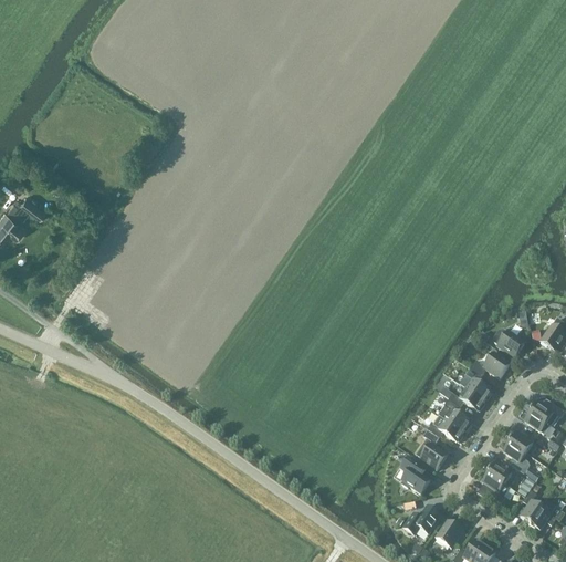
[(23,169),(19,166),(13,174),(18,177),(23,169)]
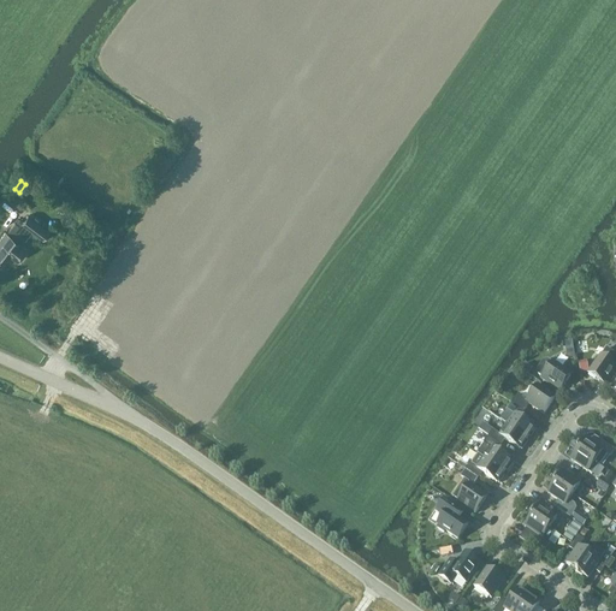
[(41,236),(48,227),(27,212),(18,223),(15,219),(6,230),(4,229),(0,233),(0,264),(10,253),(16,257),(25,244),(21,241),(30,227),(41,236)]
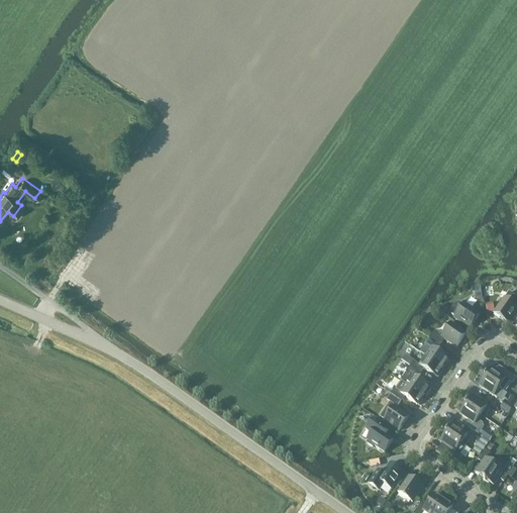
[(507,319),(516,305),(516,293),(509,288),(505,294),(504,294),(493,309),(507,319)]
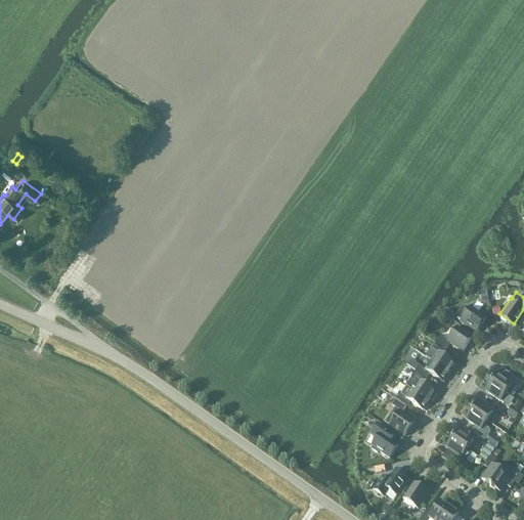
[(470,304),(467,302),(462,303),(456,311),(456,315),(461,317),(460,318),(476,330),(486,315),(470,304)]
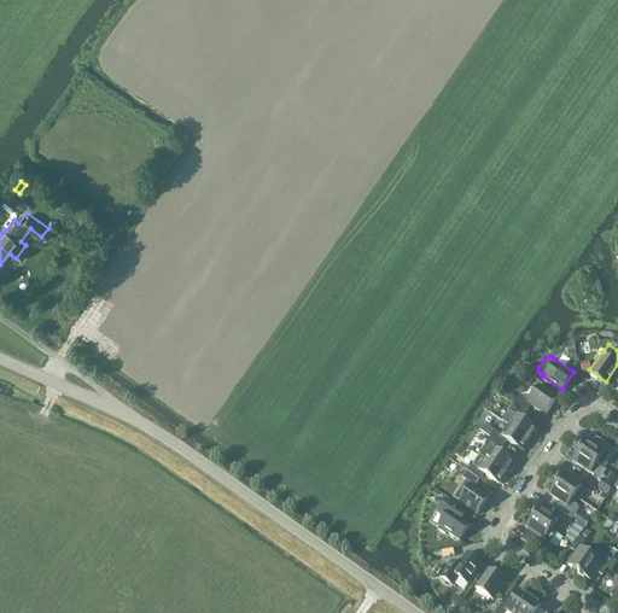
[(530,401),(546,410),(557,395),(538,381),(528,397),(518,391),(512,400),(525,409),(530,401)]
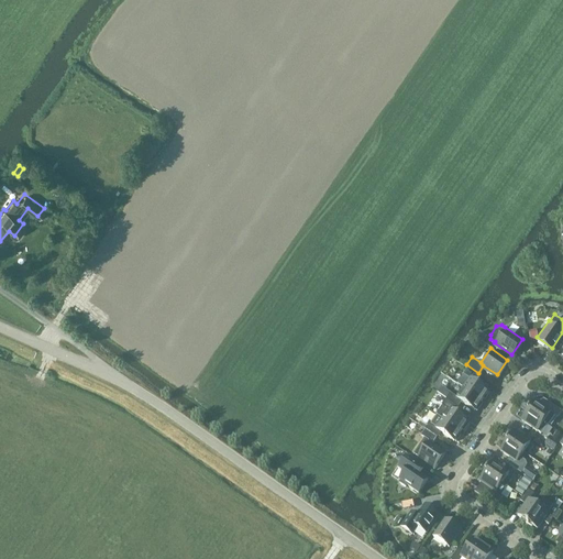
[(475,379),(478,373),(466,364),(456,380),(463,385),(482,397),(483,395),(485,396),(489,390),(488,388),(488,387),(475,379)]
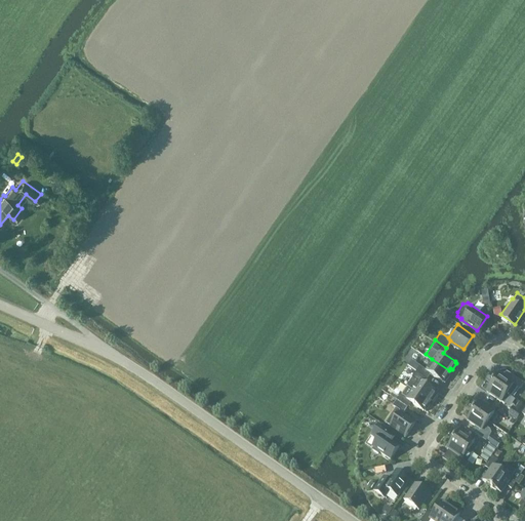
[(447,372),(449,370),(432,359),(426,367),(419,362),(415,368),(427,375),(430,370),(443,379),(443,378),(444,379),(449,373),(447,372)]
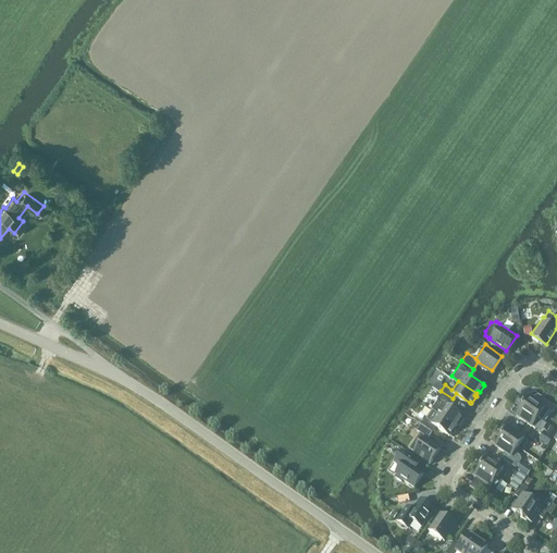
[(448,404),(453,398),(441,391),(437,396),(437,397),(431,406),(437,410),(456,424),(457,421),(459,422),(463,415),(461,414),(462,414),(448,404)]
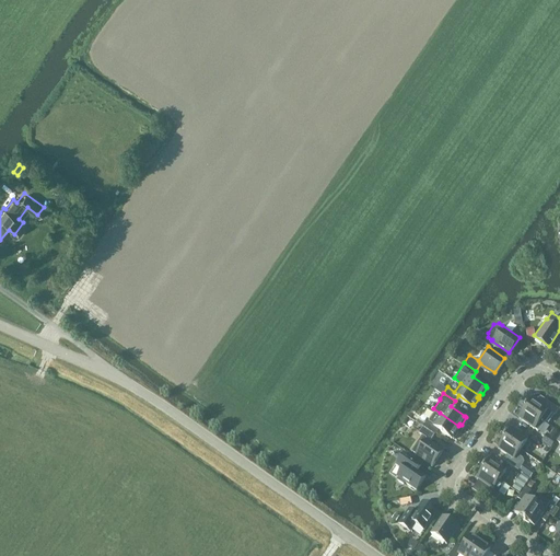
[(558,405),(547,397),(544,403),(532,395),(525,405),(545,418),(546,419),(552,409),(555,412),(558,405)]
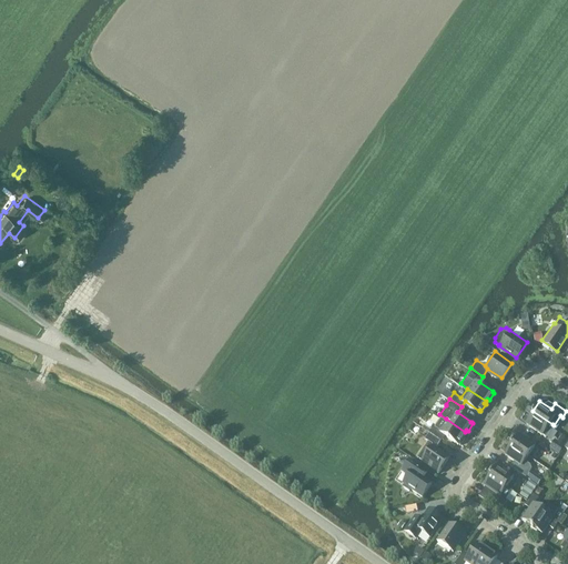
[(546,433),(553,424),(533,411),(526,421),(543,432),(543,431),(546,433)]
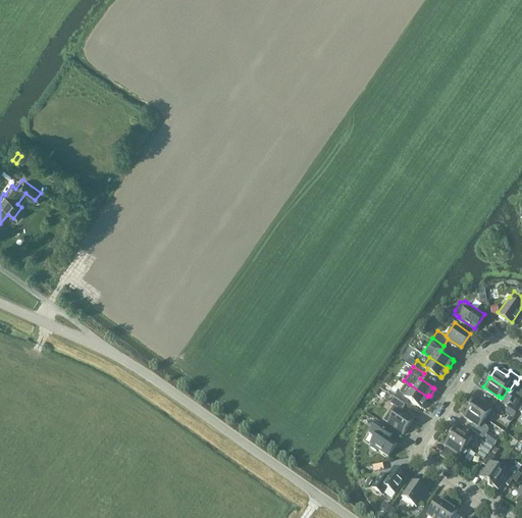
[(425,399),(427,397),(410,384),(404,394),(398,389),(394,395),(405,402),(408,397),(421,405),(422,406),(427,400),(425,399)]
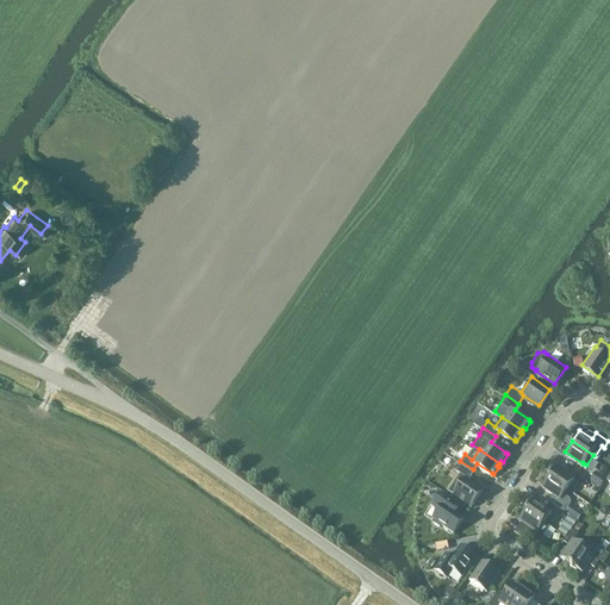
[(468,476),(473,469),(460,461),(455,467),(460,471),(447,487),(453,491),(452,491),(471,504),(483,487),(464,474),(465,473),(468,476)]
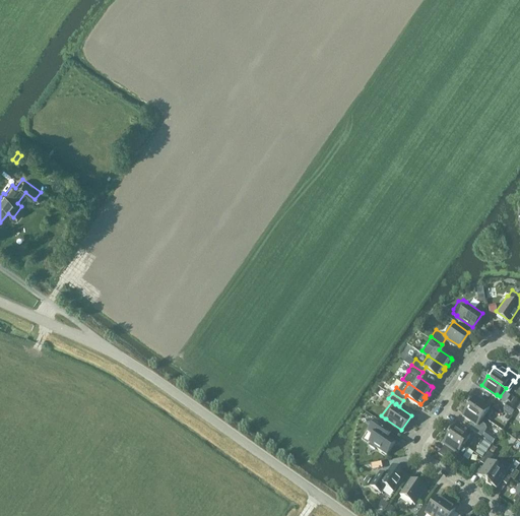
[(468,403),(483,413),(490,405),(474,395),(468,403)]
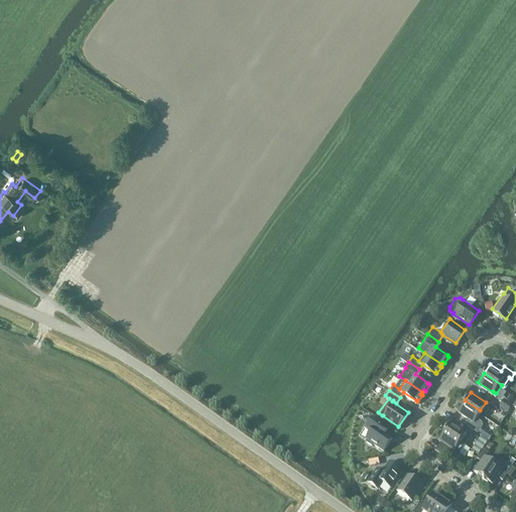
[(505,395),(499,403),(507,409),(513,401),(505,395)]
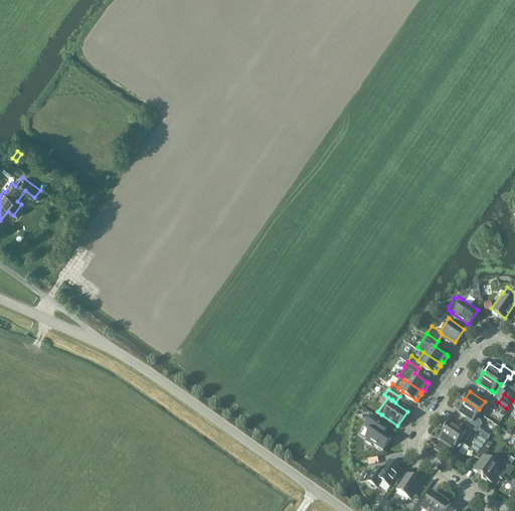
[(476,414),(479,409),(464,399),(458,408),(469,416),(465,421),(477,430),(480,424),(482,421),(481,417),(480,417),(476,414)]
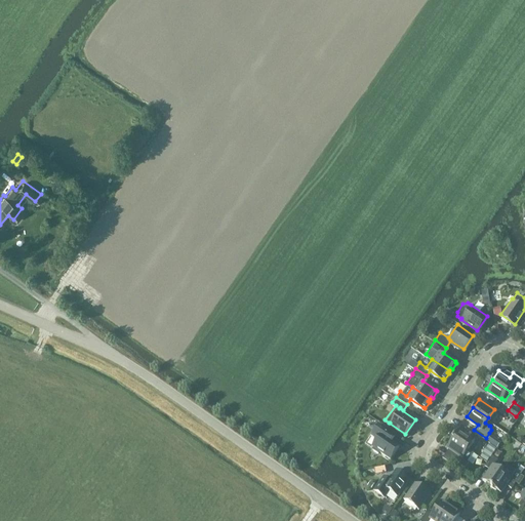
[(389,436),(392,431),(378,422),(370,433),(376,437),(372,443),(373,444),(372,446),(378,450),(379,448),(390,455),(399,443),(389,436)]
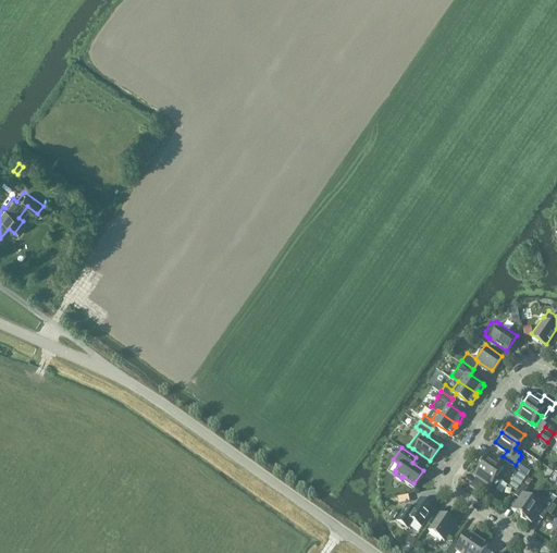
[(503,478),(497,474),(504,464),(487,453),(481,463),(503,478)]
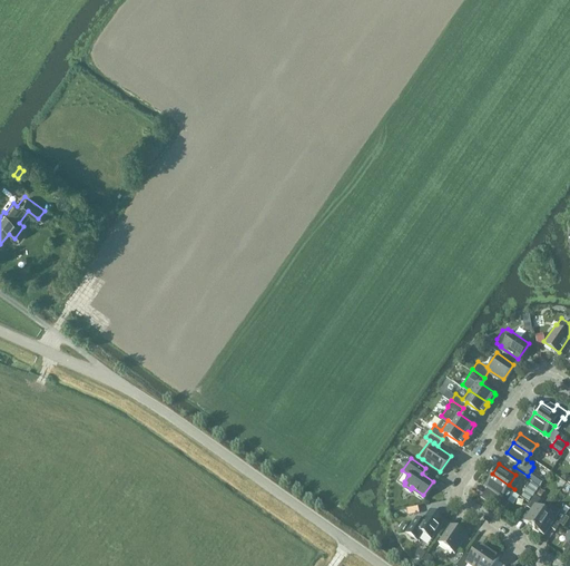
[(538,472),(533,479),(538,482),(542,477),(538,472)]
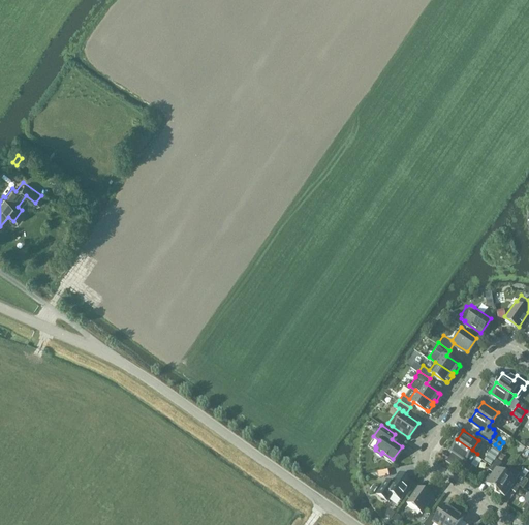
[(471,462),(477,454),(457,439),(450,449),(461,456),(458,461),(468,468),(472,463),(471,462)]
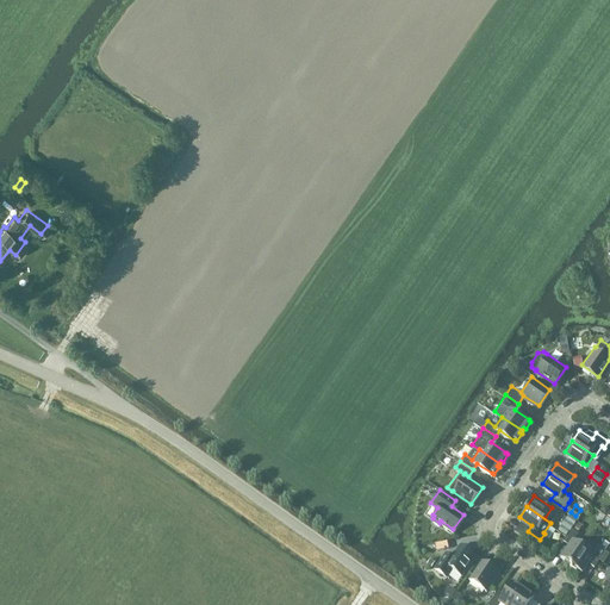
[(568,511),(565,517),(572,523),(577,517),(568,511)]
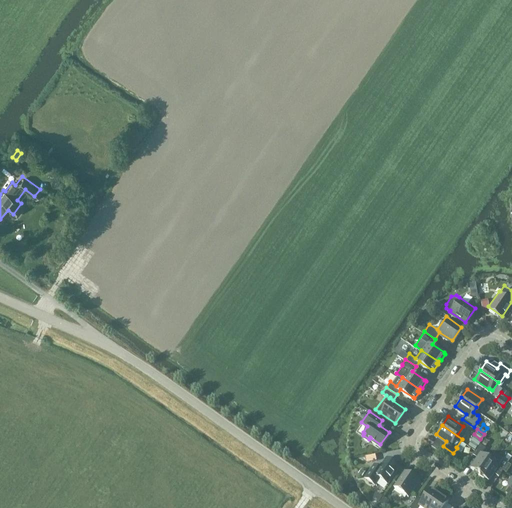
[(478,442),(471,438),(468,442),(475,447),(478,442)]
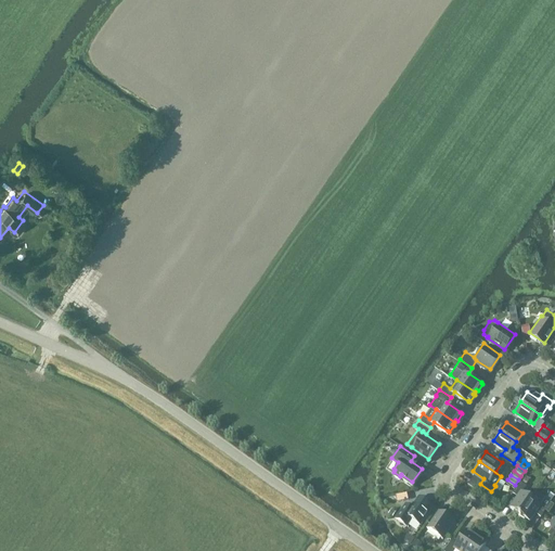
[(519,511),(530,496),(521,489),(526,483),(520,478),(512,489),(517,494),(510,504),(519,511)]
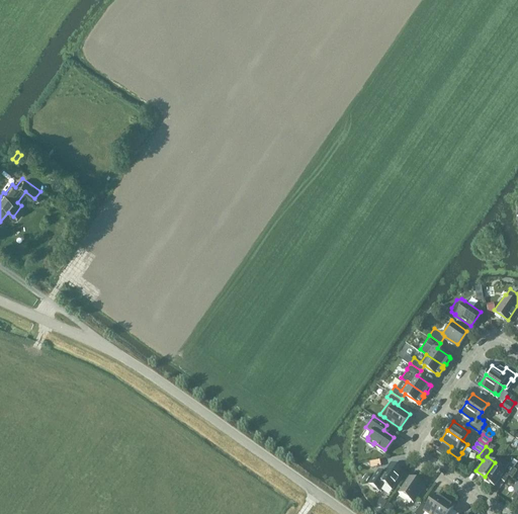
[(495,462),(485,477),(494,483),(500,475),(505,479),(508,473),(513,465),(517,459),(513,456),(509,462),(508,461),(499,456),(495,462)]
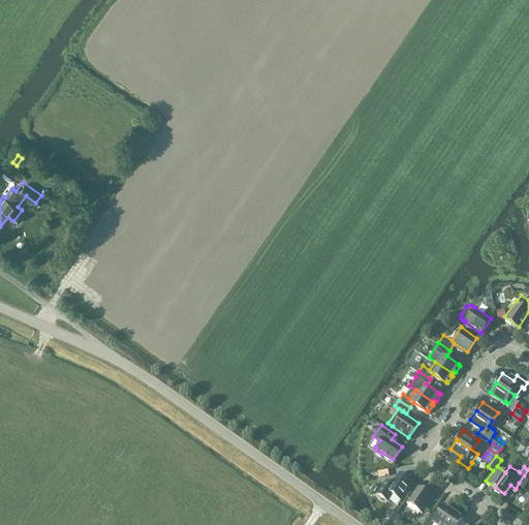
[(401,497),(412,480),(399,470),(391,483),(384,480),(377,491),(387,498),(392,491),(401,497)]
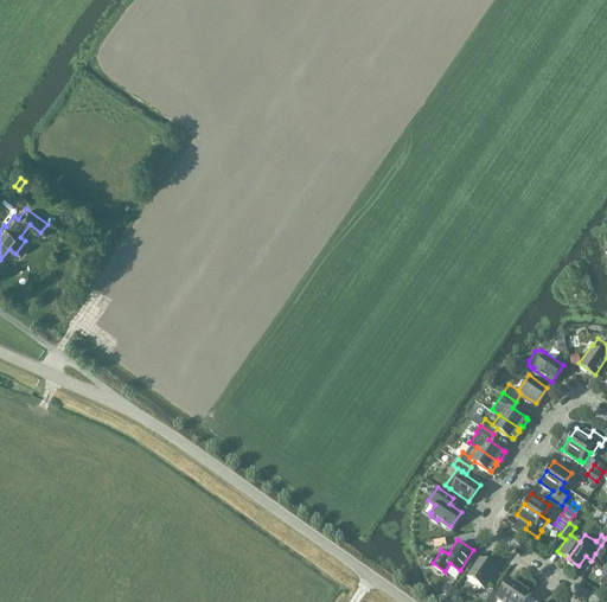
[(484,584),(496,567),(479,555),(467,574),(484,584)]
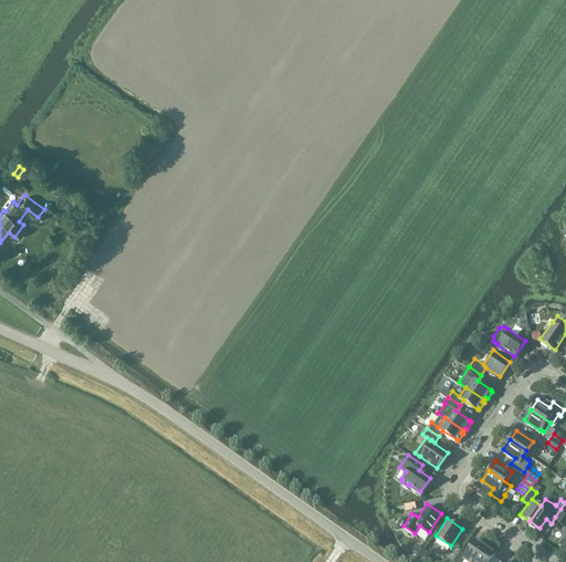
[(471,561),(472,561),(485,544),(483,543),(484,541),(477,537),(475,538),(465,551),(460,548),(452,559),(457,561),(459,561),(463,557),(471,561)]
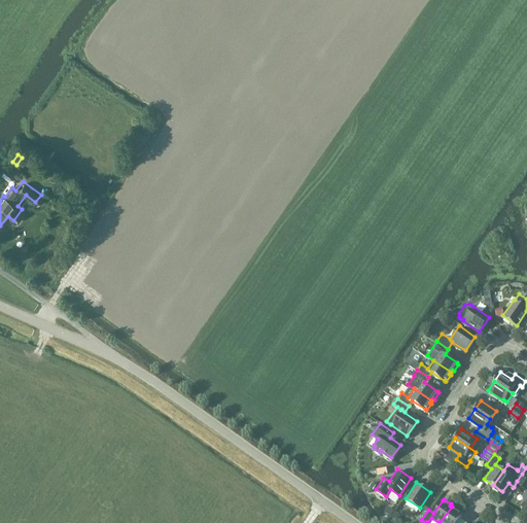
[(387,503),(383,510),(389,513),(393,508),(387,503)]
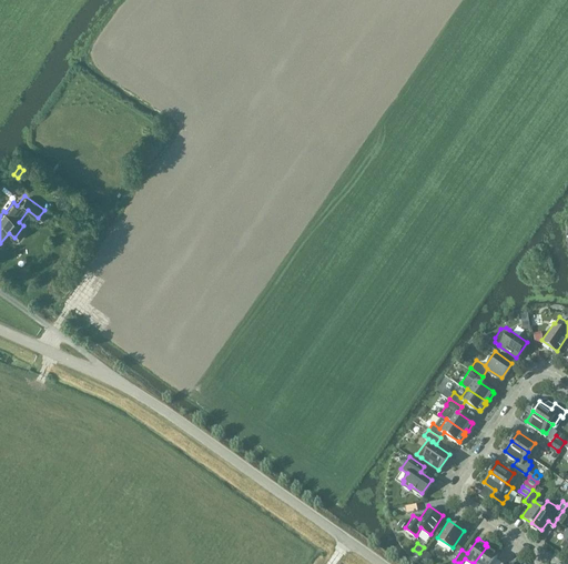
[(488,563),(497,553),(496,553),(497,551),(490,546),(489,547),(487,546),(474,563),(488,563)]
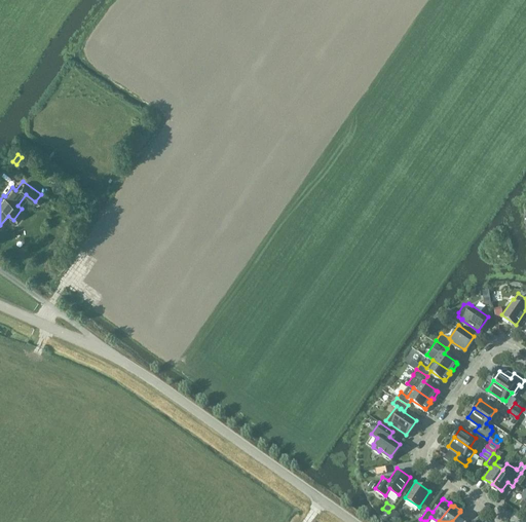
[(395,509),(390,514),(396,518),(400,512),(395,509)]
